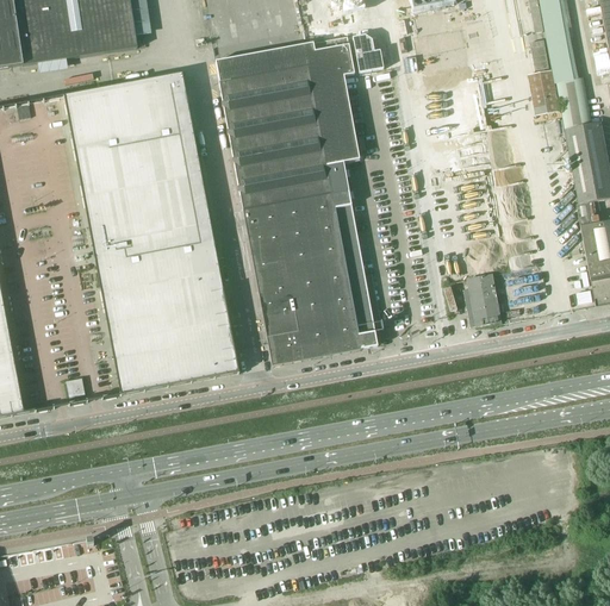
[(0,0),(0,67),(11,66),(25,63),(136,47),(135,35),(132,23),(131,10),(130,0),(0,0)]
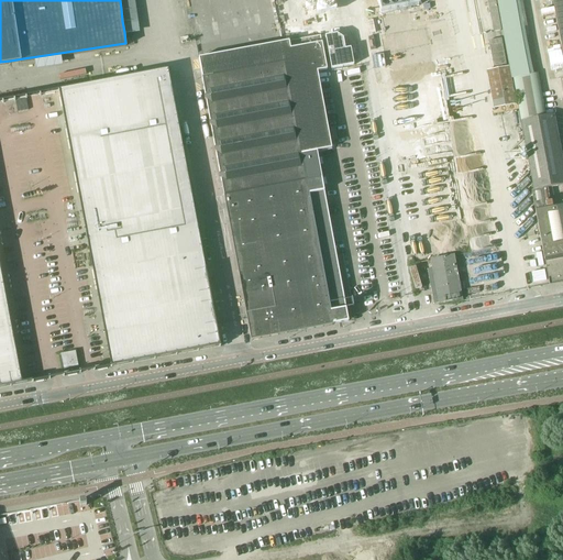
[(378,0),(382,13),(407,8),(406,0),(378,0)]
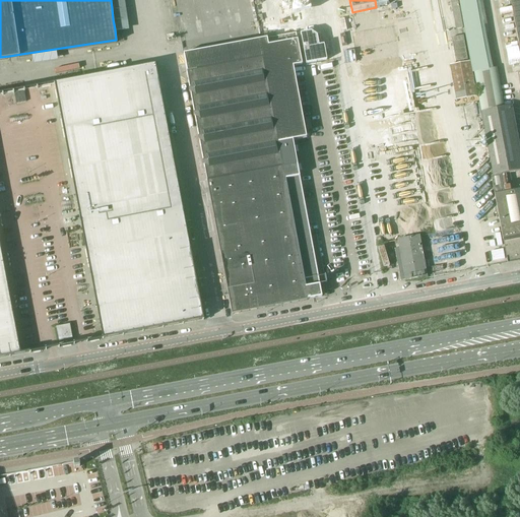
[(455,26),(462,25),(457,0),(450,0),(455,26)]
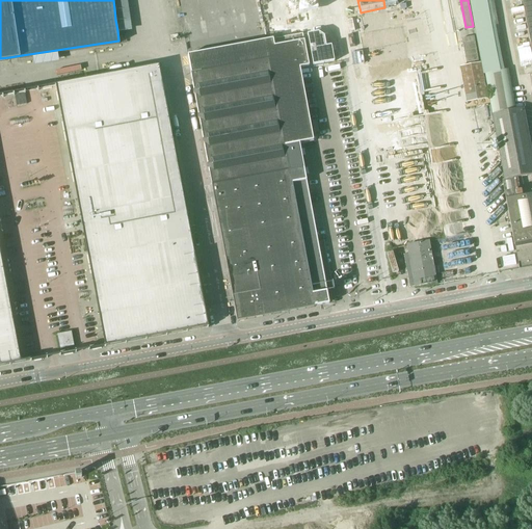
[(470,0),(476,33),(481,60),(482,72),(484,71),(504,177),(502,177),(514,242),(519,266),(531,263),(531,190),(523,192),(521,185),(524,185),(522,174),(531,172),(531,155),(523,106),(514,107),(507,67),(503,68),(500,69),(493,31),(487,0),(470,0)]
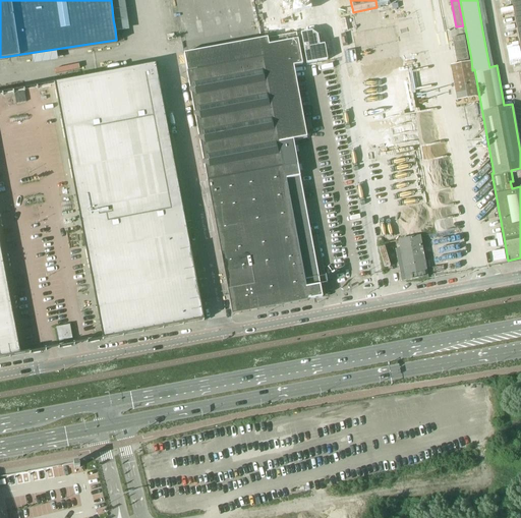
[(512,0),(520,51),(520,0),(512,0)]
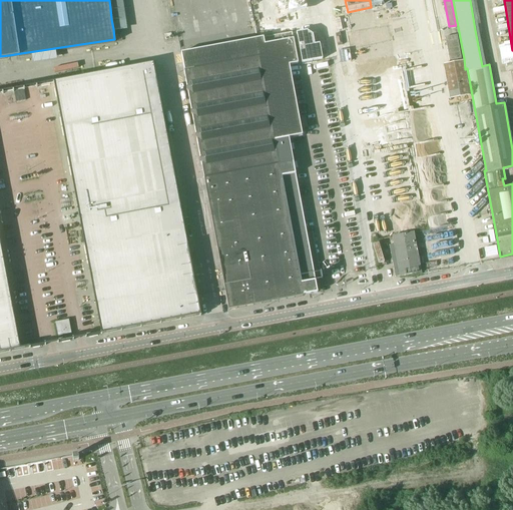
[(380,45),(373,8),(348,13),(352,29),(356,50),(380,45)]
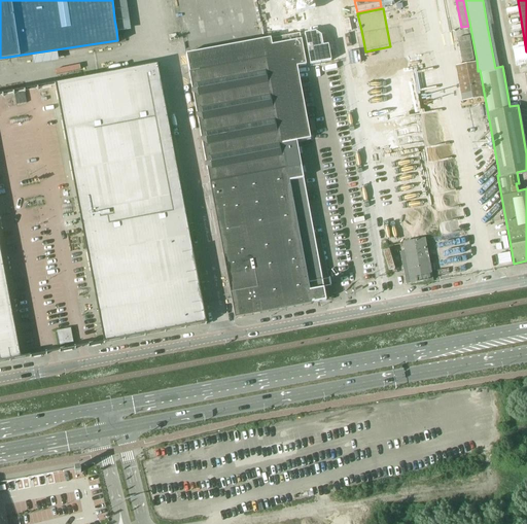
[(265,38),(185,54),(187,62),(210,180),(210,181),(211,184),(212,193),(213,196),(215,208),(216,215),(217,215),(218,220),(217,220),(218,228),(219,228),(220,232),(219,232),(220,240),(221,240),(222,244),(221,244),(223,252),(224,256),(225,264),(226,269),(227,276),(229,276),(229,281),(230,288),(231,288),(232,292),(231,292),(232,301),(233,301),(234,305),(233,305),(233,306),(235,312),(235,316),(311,302),(311,301),(325,299),(324,292),(321,274),(316,249),(296,139),(310,137),(296,66),(306,64),(300,32),(265,38)]
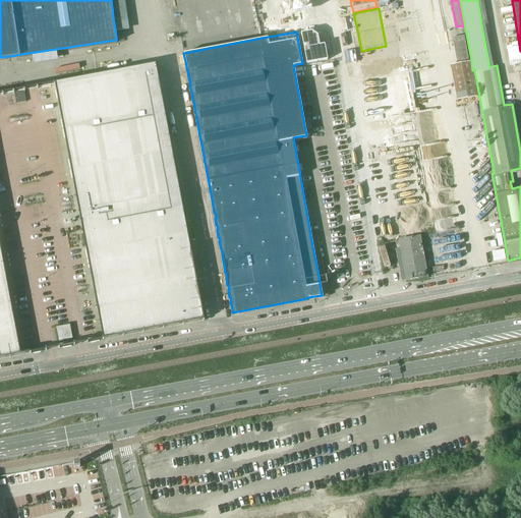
[(452,36),(457,59),(468,57),(464,33),(452,36)]
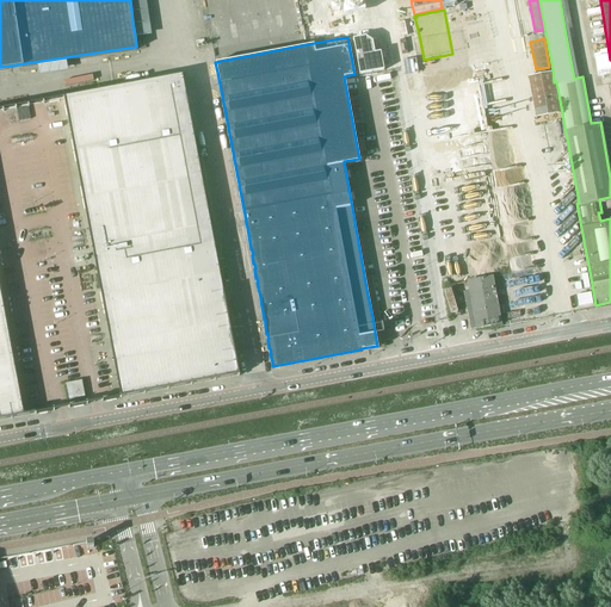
[(553,69),(528,73),(536,115),(560,110),(554,82),(553,69)]
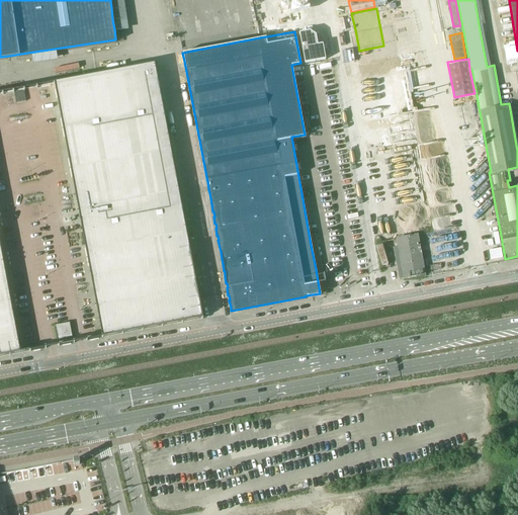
[(131,66),(54,80),(54,82),(78,205),(81,225),(85,247),(186,228),(159,86),(157,78),(154,62),(139,64),(131,66)]
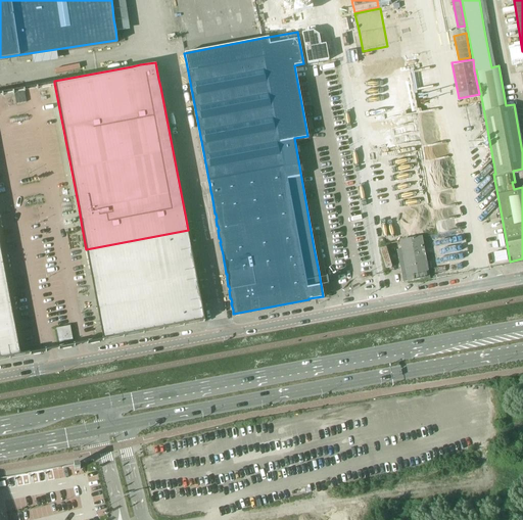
[(423,142),(427,171),(450,168),(447,139),(423,142)]
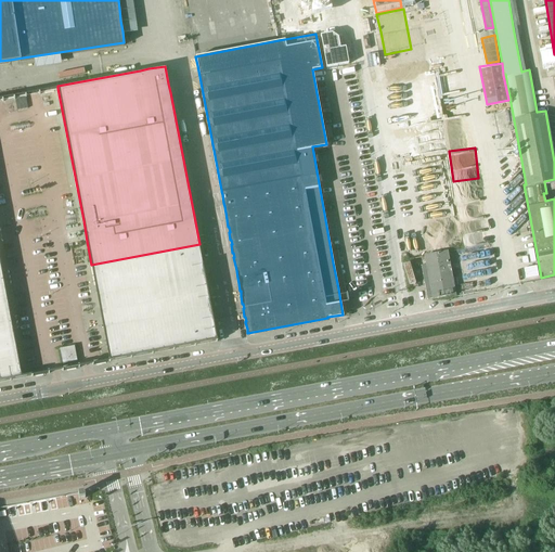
[(457,195),(462,229),(483,226),(482,221),(474,222),(474,219),(481,218),(480,209),(472,210),(470,199),(479,197),(478,189),(467,190),(468,193),(457,195)]
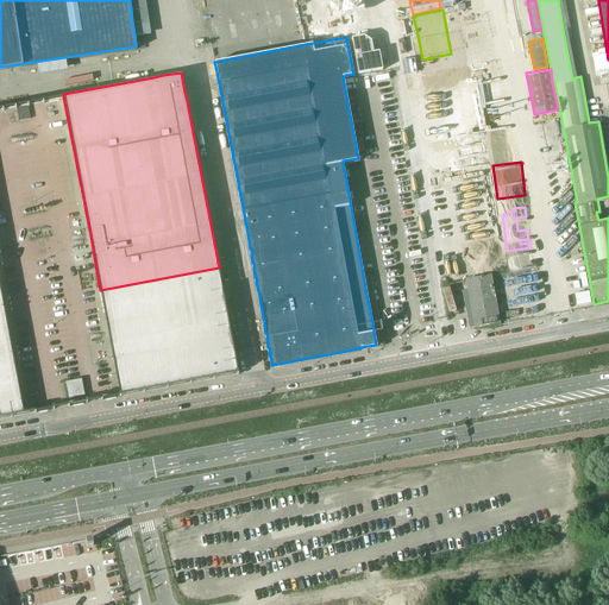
[(466,268),(489,264),(488,253),(465,257),(466,268)]
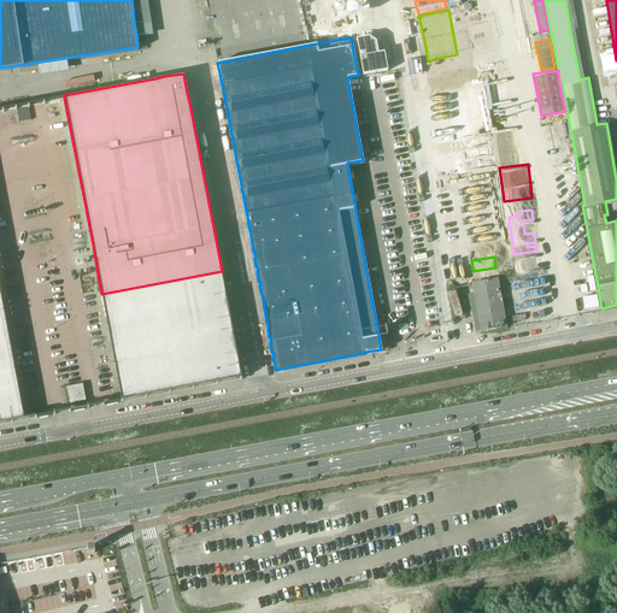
[(222,271),(101,294),(110,340),(115,361),(122,399),(241,376),(227,302),(225,295),(222,271)]
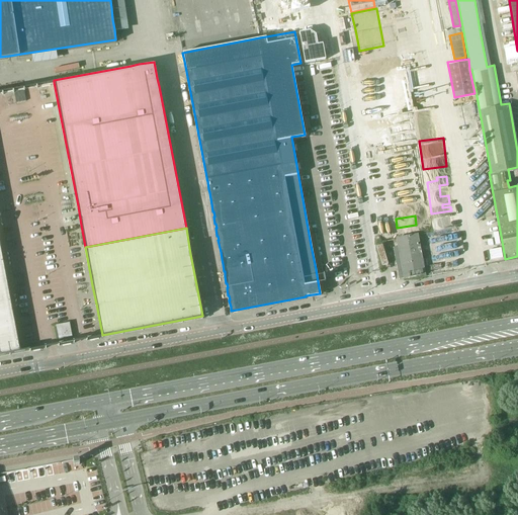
[(417,233),(397,236),(404,276),(425,272),(417,233)]
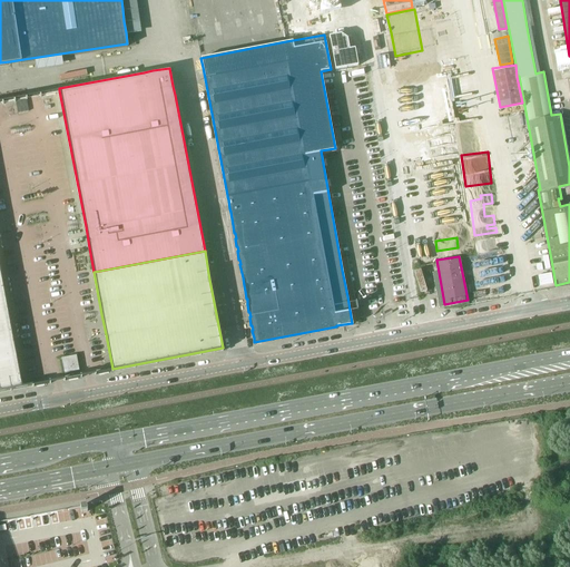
[(0,349),(12,348),(15,346),(13,342),(9,319),(8,309),(6,310),(0,310),(0,349)]
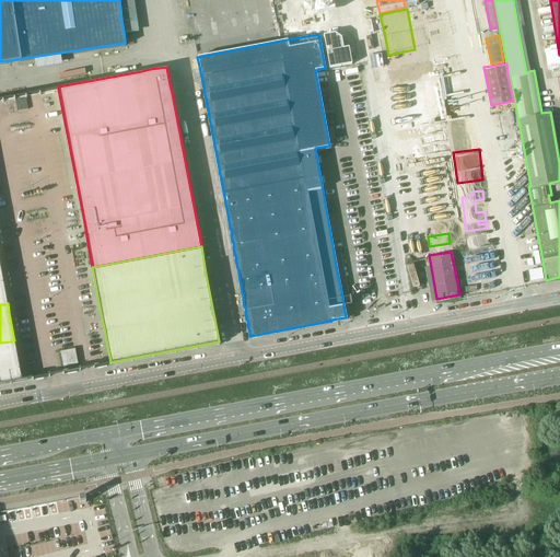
[(18,356),(14,340),(12,341),(0,343),(0,382),(22,379),(18,356)]
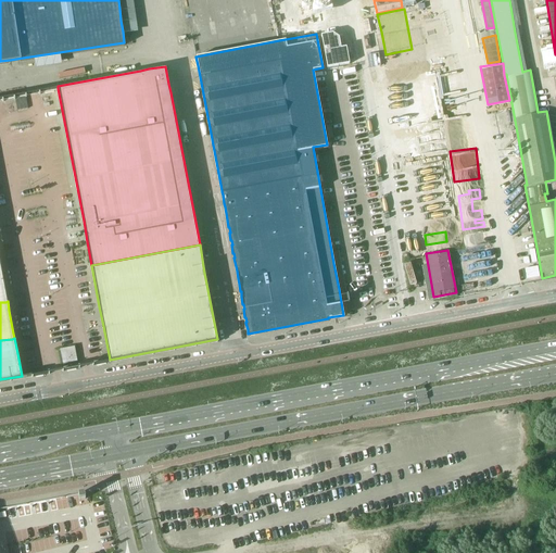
[(59,347),(62,362),(77,360),(77,359),(76,353),(75,350),(74,343),(59,347)]
